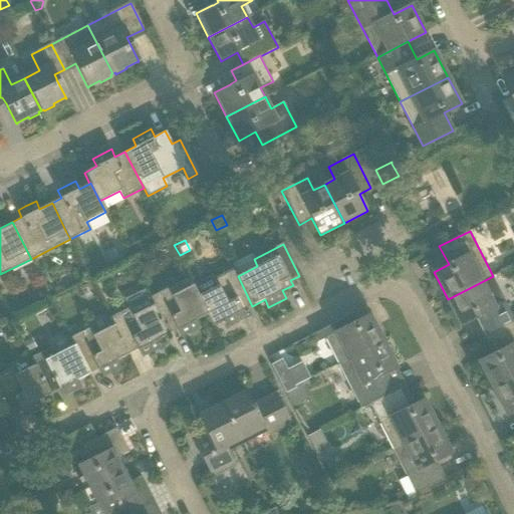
[(194,285),(193,286),(194,288),(208,315),(213,325),(225,319),(229,327),(247,318),(243,310),(252,306),(238,276),(234,269),(214,278),(213,276),(194,285)]
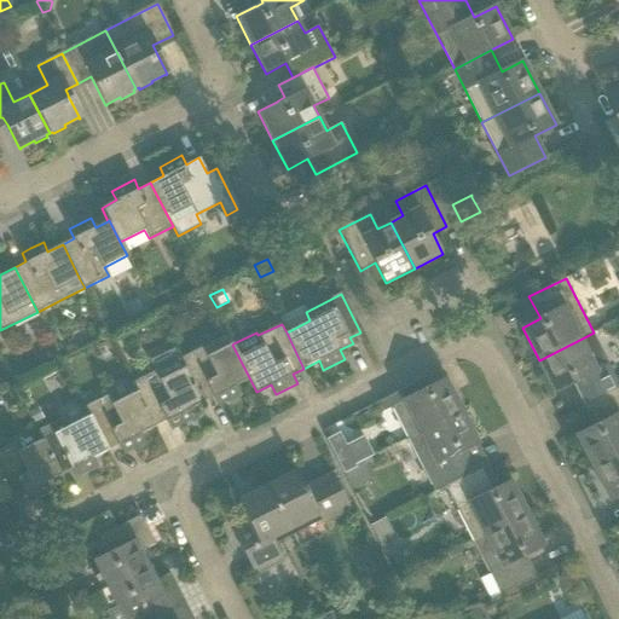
[(573,383),(584,405),(618,386),(618,382),(594,333),(539,360),(555,392),(573,383)]
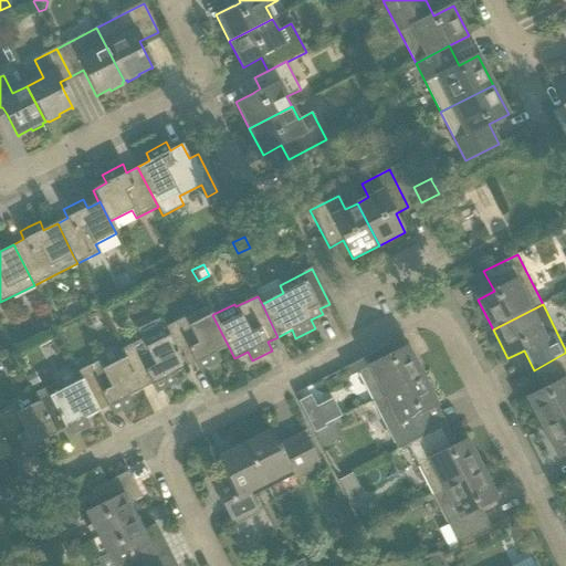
[(186,317),(165,328),(169,336),(186,368),(195,364),(199,371),(219,362),(215,354),(224,349),(227,347),(229,347),(213,317),(212,315),(208,306),(186,317)]
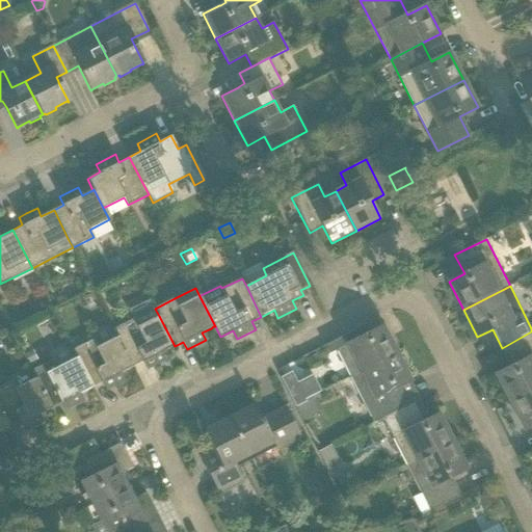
[(38,304),(37,306),(42,313),(43,313),(44,313),(50,309),(46,300),(38,304)]
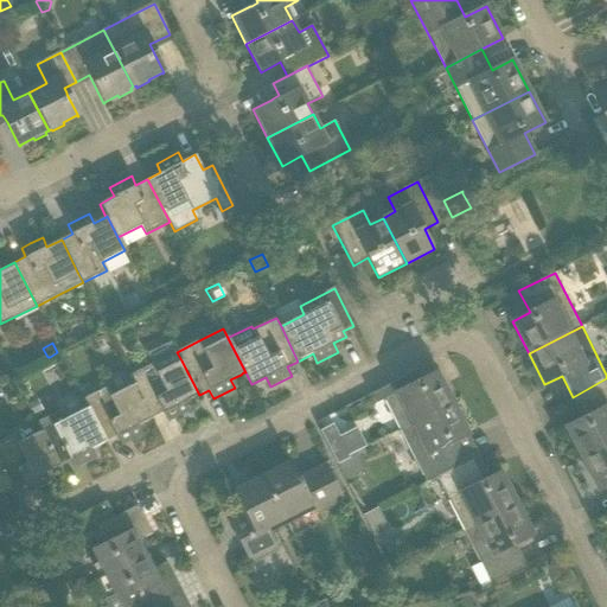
[(154,363),(129,375),(134,384),(152,419),(163,414),(167,422),(187,411),(184,403),(199,395),(181,360),(177,352),(174,353),(170,343),(148,353),(154,363)]
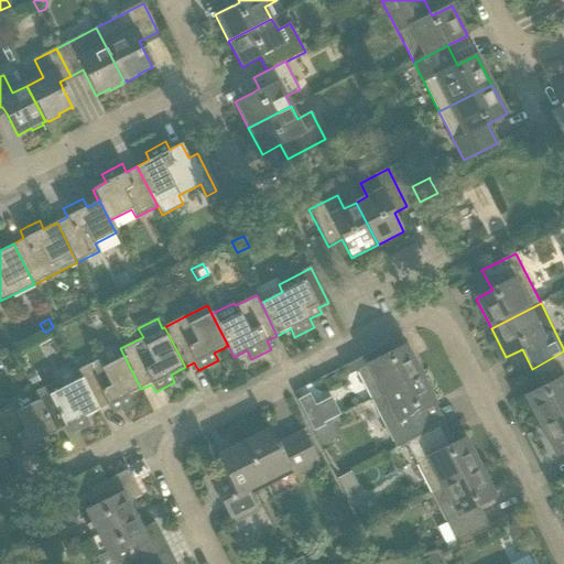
[(356,370),(371,400),(421,375),(407,345),(389,354),(384,346),(345,367),(348,375),(356,370)]
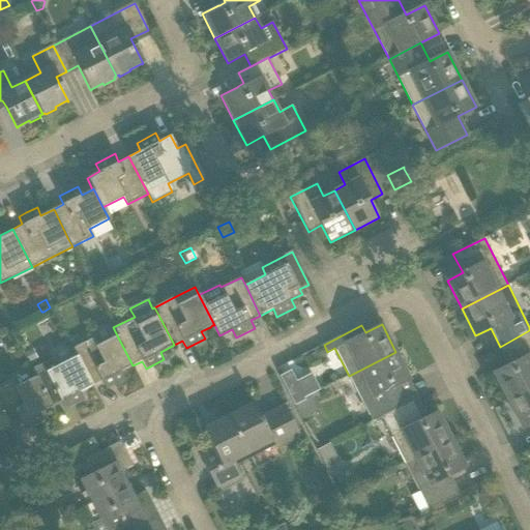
[(93,337),(72,349),(91,386),(100,382),(105,389),(123,380),(119,372),(133,365),(113,327),(112,328),(116,335),(96,346),(93,337)]
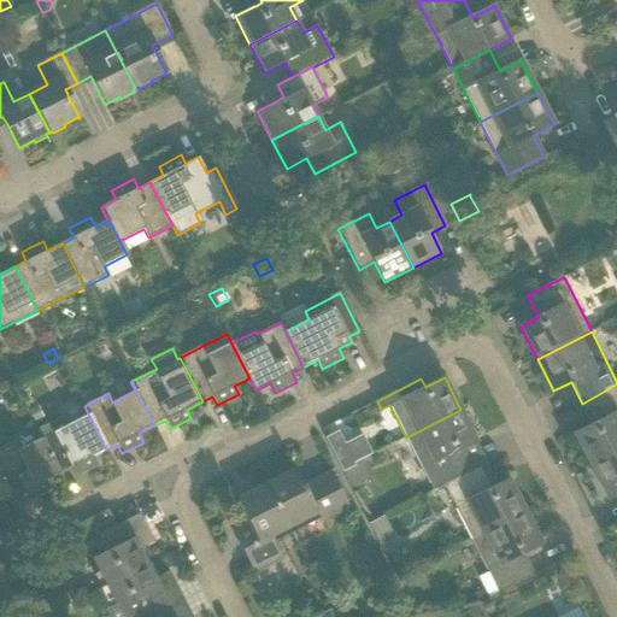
[(575,434),(592,466),(616,453),(616,385),(582,404),(593,424),(575,434)]
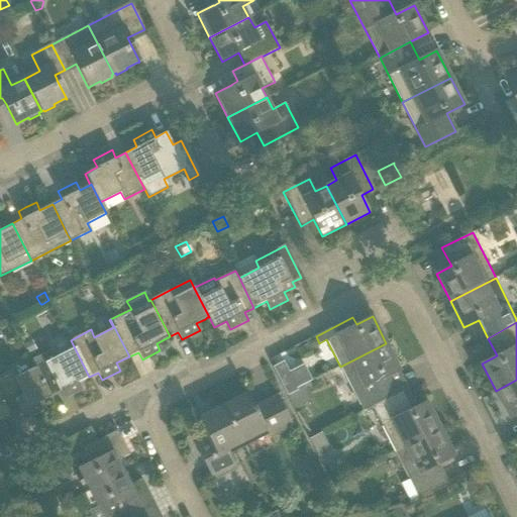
[(31,340),(23,344),(28,354),(35,350),(31,340)]
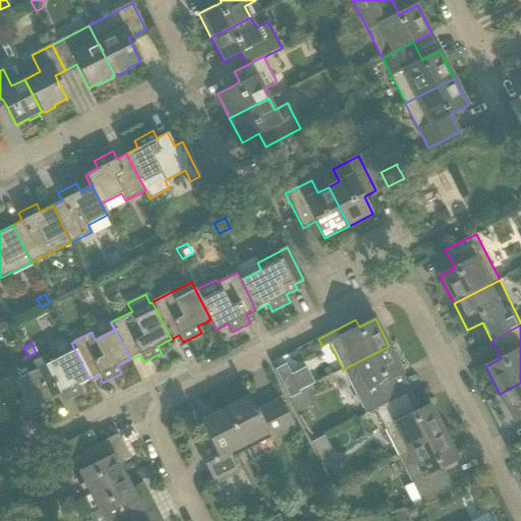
[(52,352),(32,362),(50,400),(59,395),(63,403),(82,393),(78,386),(90,380),(71,343),(70,343),(74,350),(56,359),(52,352)]
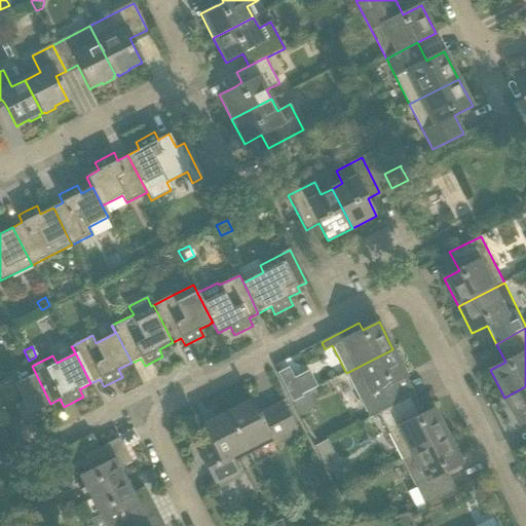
[(346,373),(369,418),(401,403),(391,385),(407,377),(392,349),(346,373)]
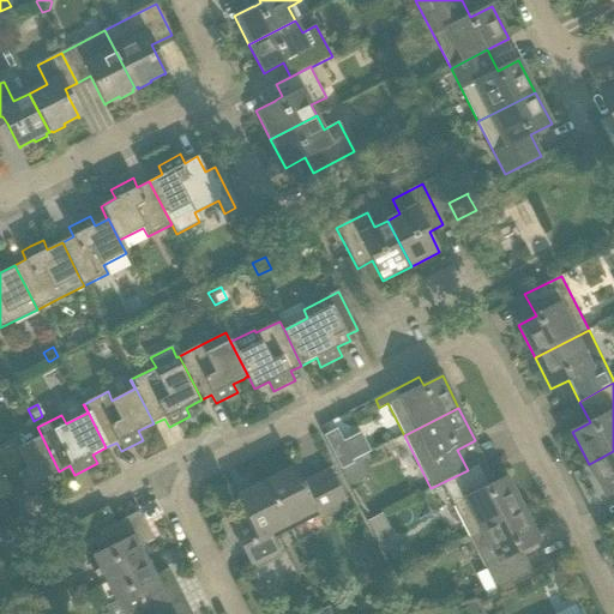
[(13,439),(0,445),(0,471),(12,495),(23,489),(28,498),(49,487),(44,479),(59,471),(37,427),(35,428),(40,437),(18,447),(13,439)]
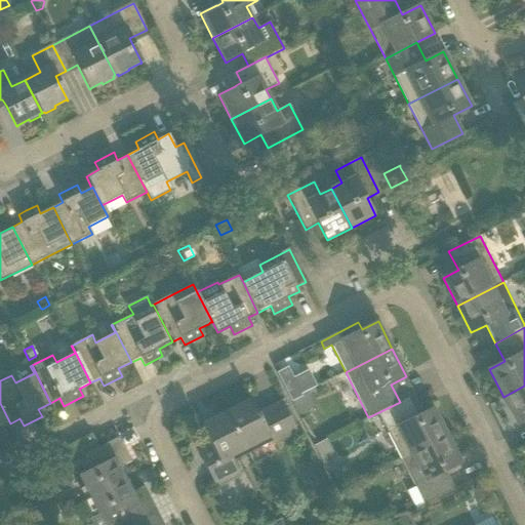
[(292,378),(282,384),(291,402),(301,397),(300,395),(292,378)]
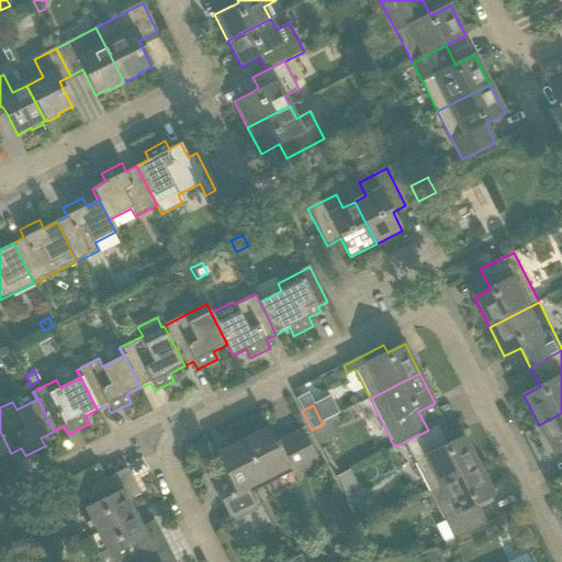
[(561,413),(539,425),(554,453),(561,449),(561,413)]
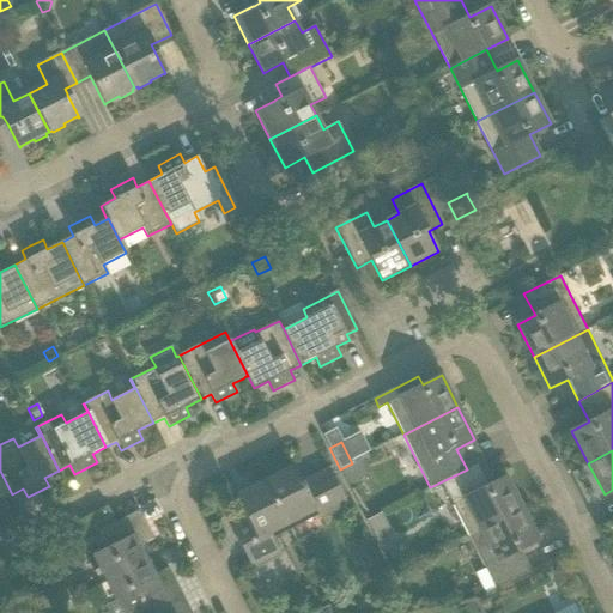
[(352,463),(340,469),(347,485),(369,474),(359,457),(351,461),(352,463)]
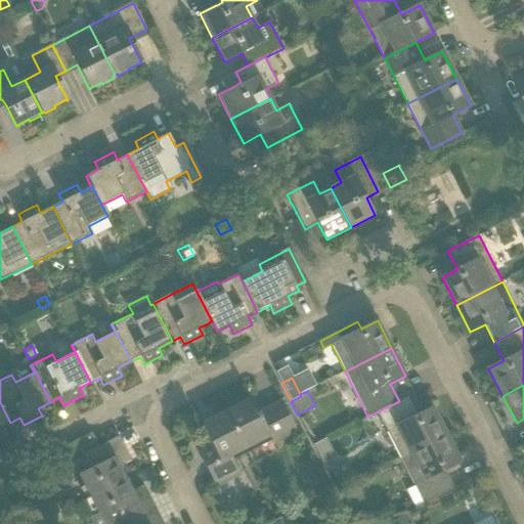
[(378,413),(400,459),(447,435),(433,407),(418,416),(408,397),(399,401),(367,417),(368,418),(378,413)]
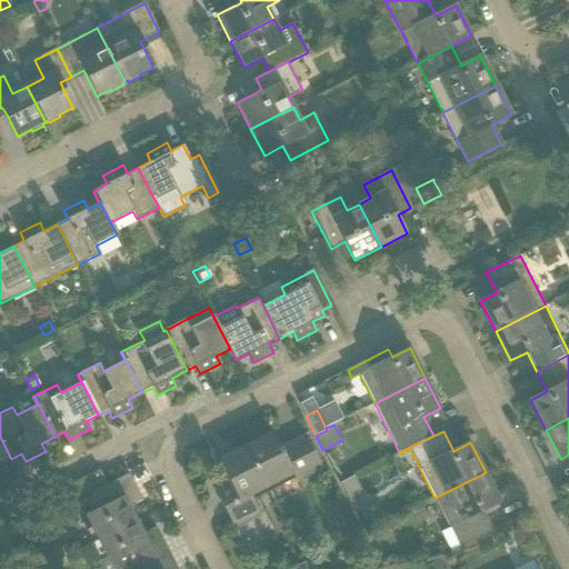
[(273,432),(247,446),(267,487),(292,473),(297,481),(322,468),(306,436),(281,448),(273,432)]
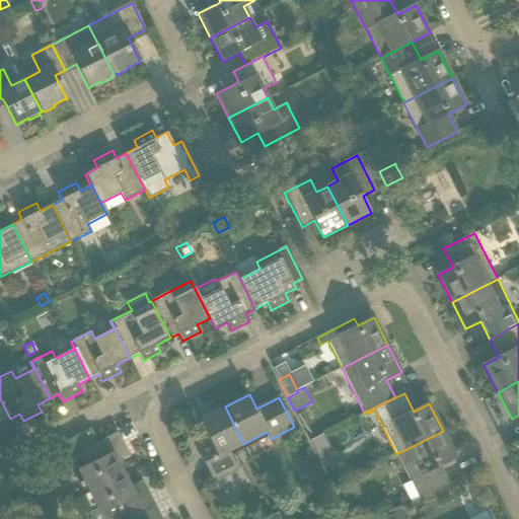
[(0,423),(10,419),(0,398),(0,433),(2,433),(0,428),(0,423)]
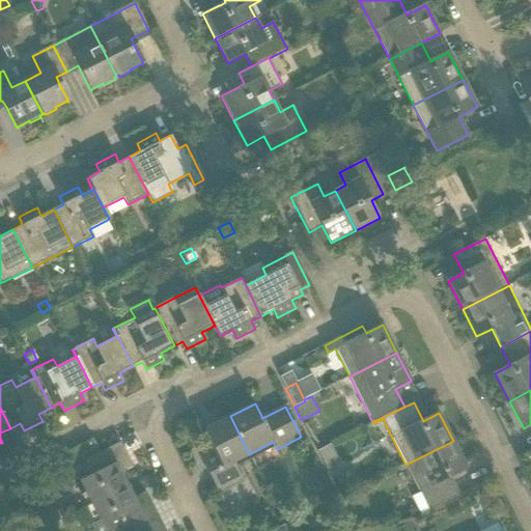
[(249,454),(230,416),(204,429),(214,448),(199,455),(218,493),(244,479),(234,462),(249,454)]
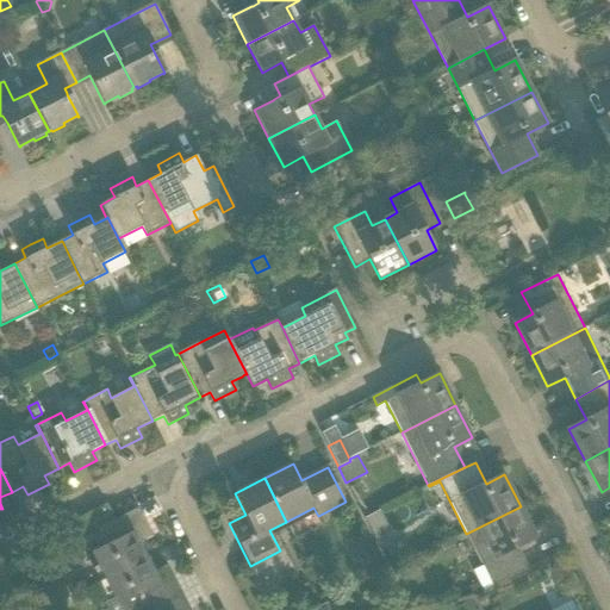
[(521,506),(466,534),(493,587),(529,568),(518,548),(536,539),(521,506)]
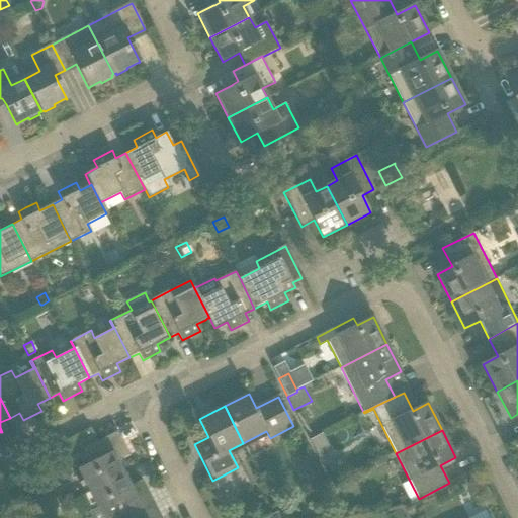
[(90,463),(77,469),(86,487),(86,488),(89,493),(100,487),(125,473),(119,462),(119,461),(115,454),(114,452),(125,447),(125,446),(124,445),(117,432),(83,449),(90,463)]
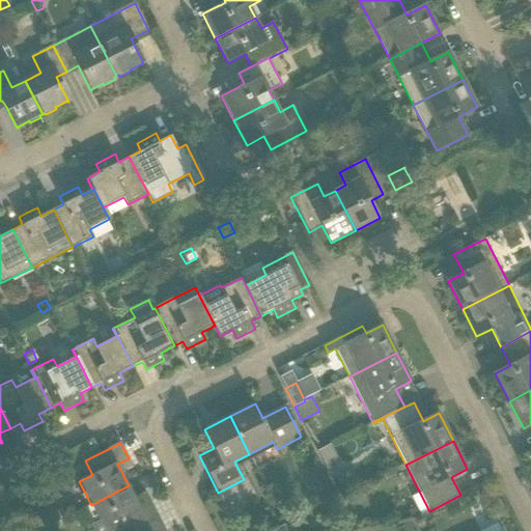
[(103,499),(91,505),(103,528),(115,522),(119,530),(131,530),(159,516),(152,504),(150,500),(139,506),(135,498),(134,496),(129,485),(103,499)]
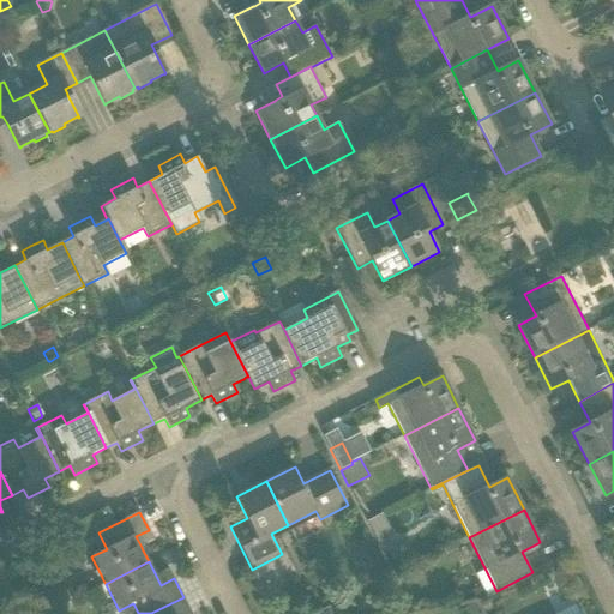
[(480,588),(471,591),(475,599),(483,595),(480,588)]
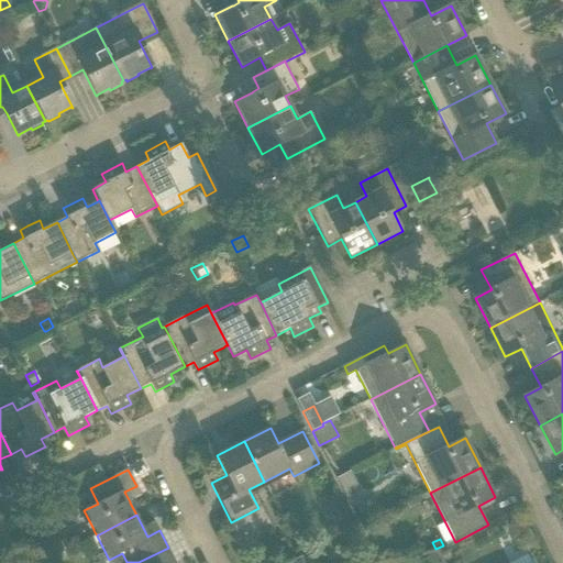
[(175,562),(168,548),(139,562),(175,562)]
